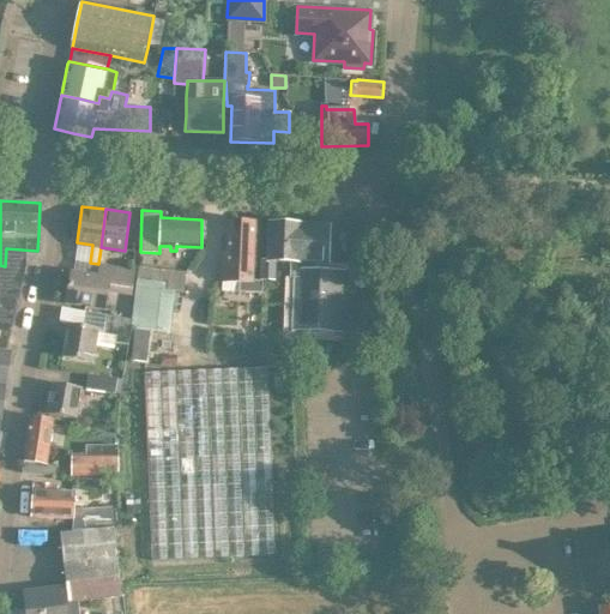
[(222,266),(222,280),(239,281),(239,290),(263,292),(263,278),(252,278),(254,220),(228,220),(227,252),(222,252),(222,266)]
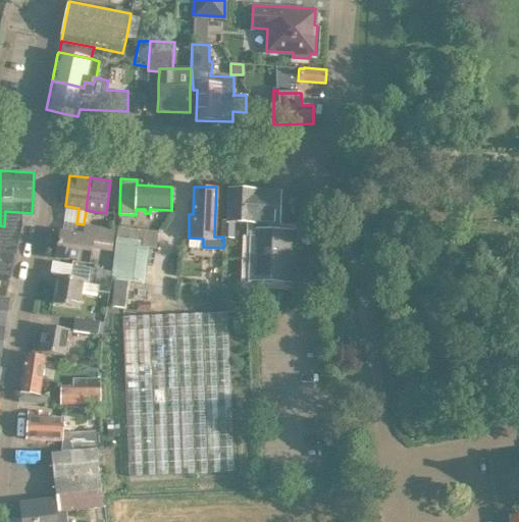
[(222,220),(221,235),(232,235),(234,220),(246,221),(248,221),(247,233),(251,233),(252,227),(268,228),(269,222),(278,222),(280,190),(228,188),(226,220),(222,220)]
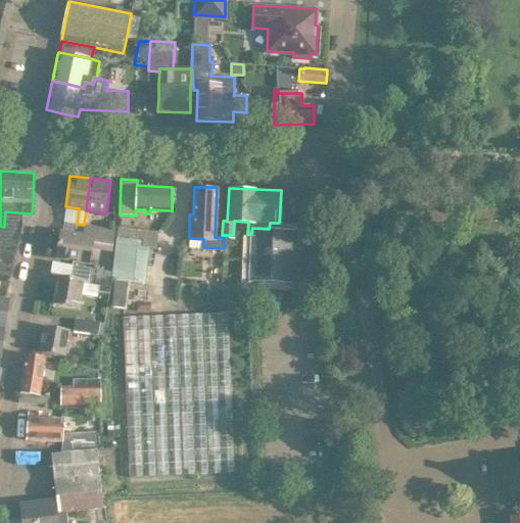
[(0,357),(8,299),(5,298),(20,227),(21,215),(32,215),(32,214),(5,211),(4,227),(0,226),(0,357)]
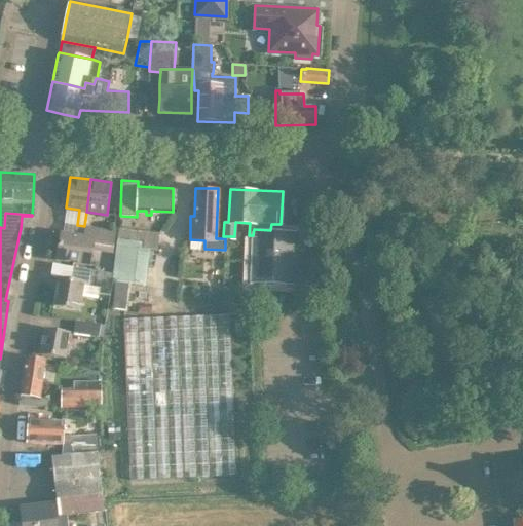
[(115,231),(86,226),(84,236),(62,232),(58,257),(90,263),(92,247),(112,250),(115,231)]
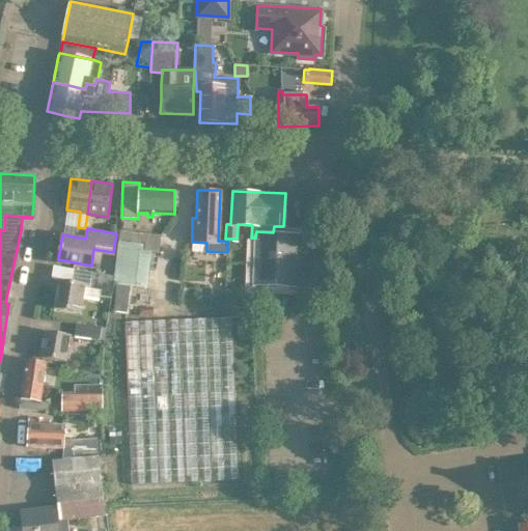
[(160,250),(162,234),(120,230),(115,283),(147,286),(151,250),(160,250)]
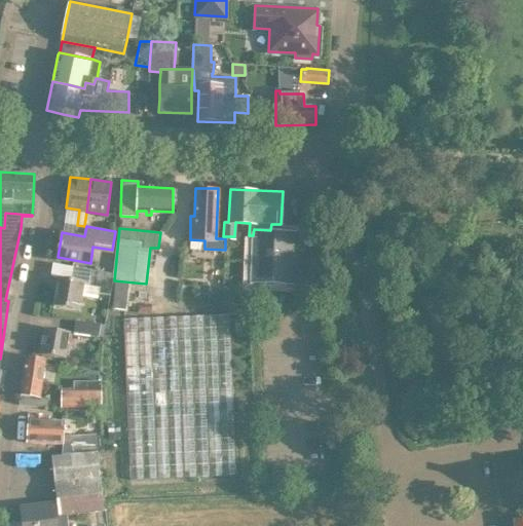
[(253,238),(251,280),(292,283),(323,275),(316,257),(308,257),(293,256),(294,232),(270,230),(254,229),(253,235),(253,238)]
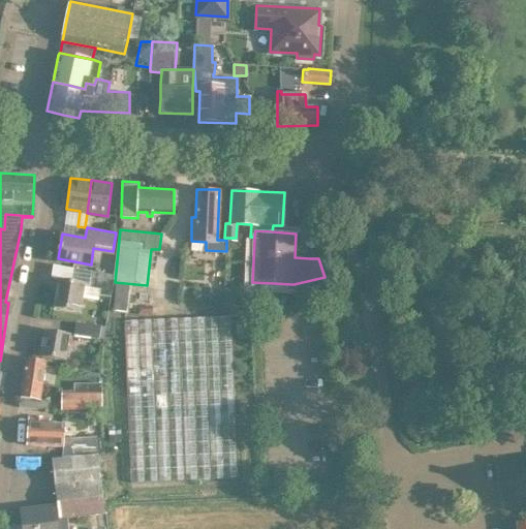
[(99,293),(111,294),(114,273),(92,270),(89,286),(99,288),(99,293)]
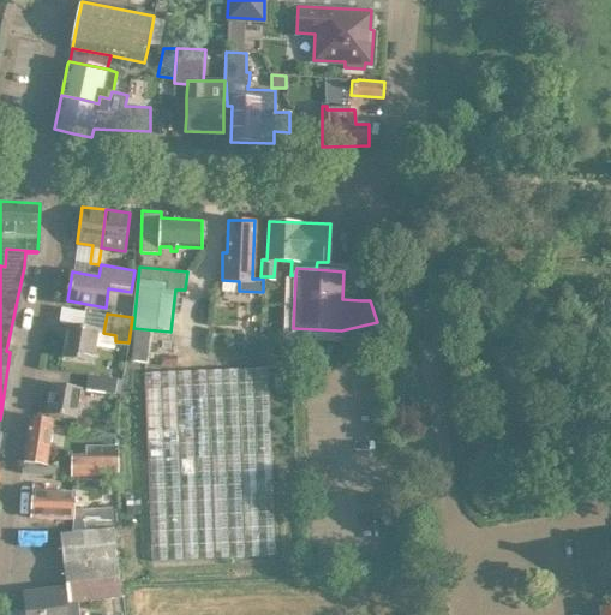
[(64,357),(94,362),(99,328),(69,324),(64,357)]
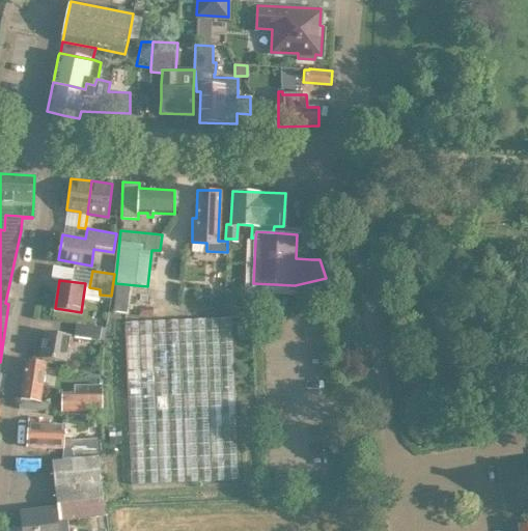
[(131,284),(115,283),(112,311),(128,312),(131,284)]
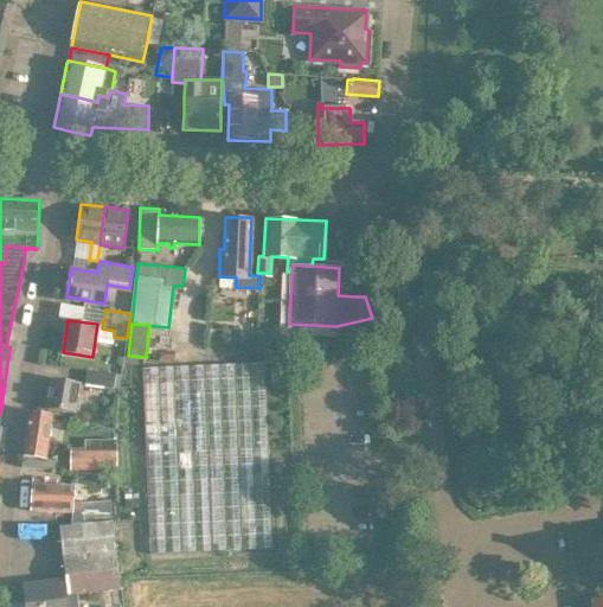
[(84,384),(113,388),(115,374),(87,369),(84,384)]
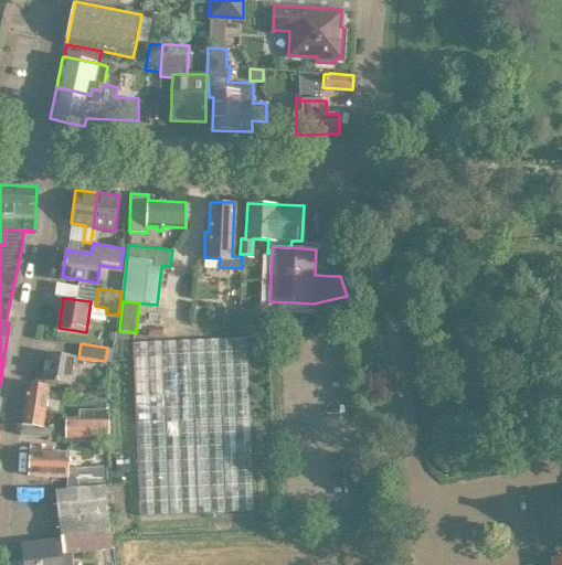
[(252,344),(252,361),(263,360),(262,344),(252,344)]
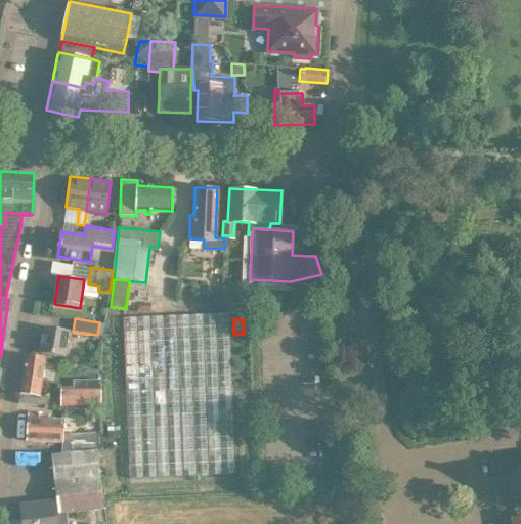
[(40,352),(66,356),(70,331),(44,326),(40,352)]
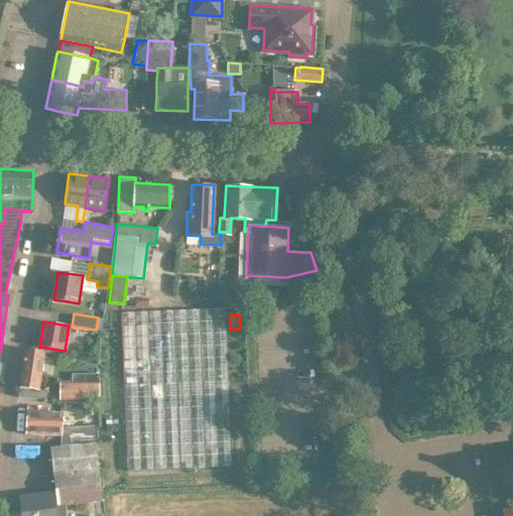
[(38,390),(44,351),(26,348),(18,396),(36,399),(37,390),(38,390)]
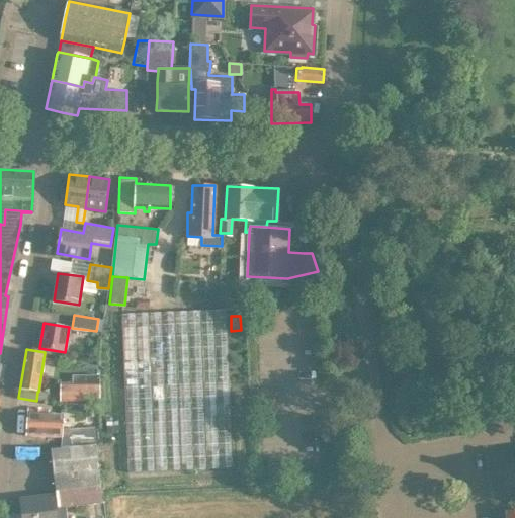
[(71,382),(60,382),(60,401),(100,401),(100,382),(100,374),(88,374),(88,382),(71,382)]
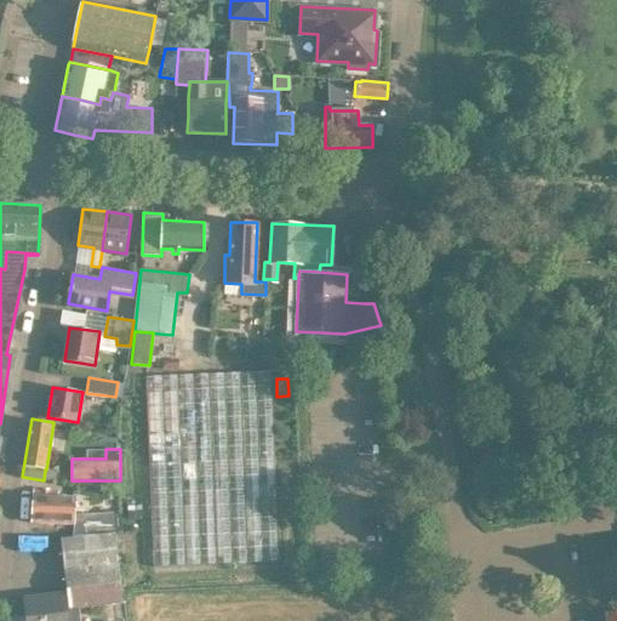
[(74,525),(74,524),(90,524),(91,537),(115,535),(115,539),(121,539),(120,485),(112,486),(113,512),(74,514),(75,497),(34,495),(33,523),(74,525)]
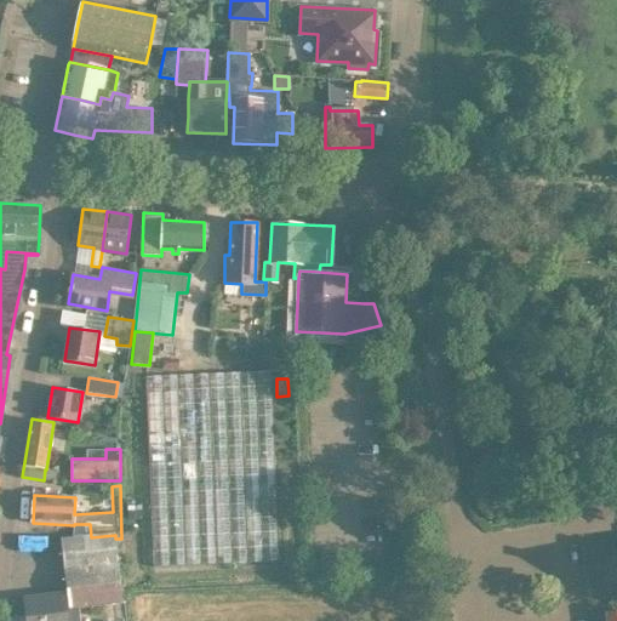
[(68,590),(70,615),(67,615),(64,592),(24,597),(27,620),(80,620),(80,614),(121,608),(115,564),(118,564),(115,539),(115,535),(91,537),(62,541),(68,590)]
